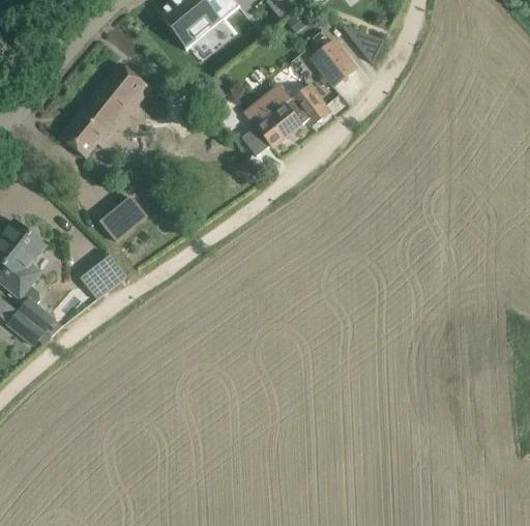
[(172,2),(158,12),(186,46),(184,48),(185,50),(187,48),(239,6),(234,0),(171,0),(172,2)]
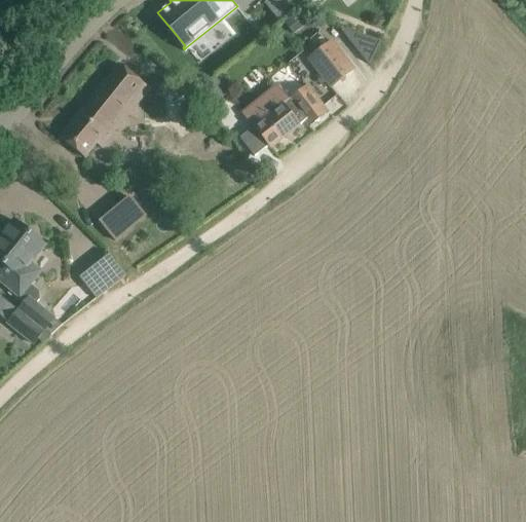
[(271,9),(283,0),(265,0),(264,1),(271,9)]
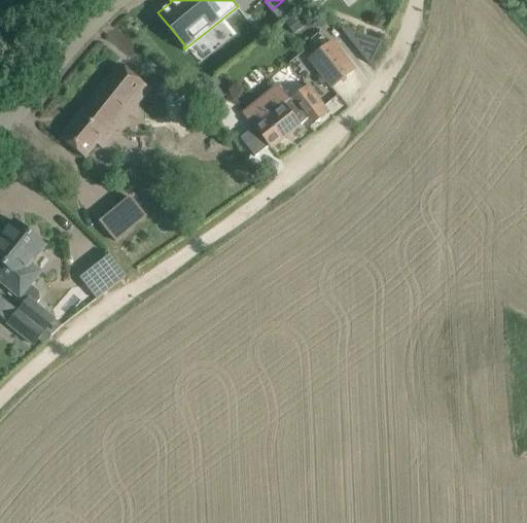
[(294,32),(304,25),(296,14),(286,22),(294,32)]
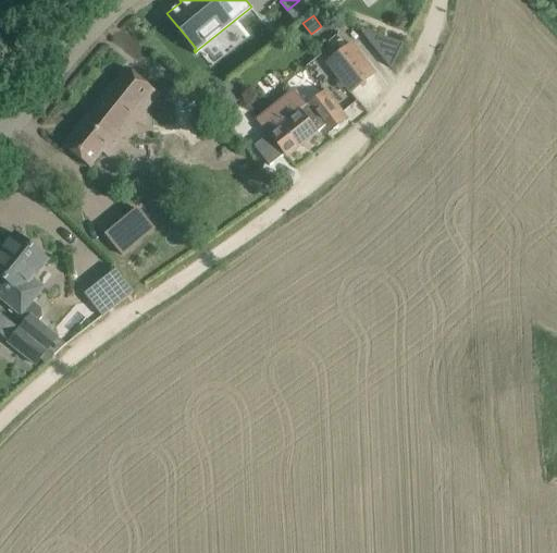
[(360,26),(360,27),(391,64),(403,40),(360,26)]
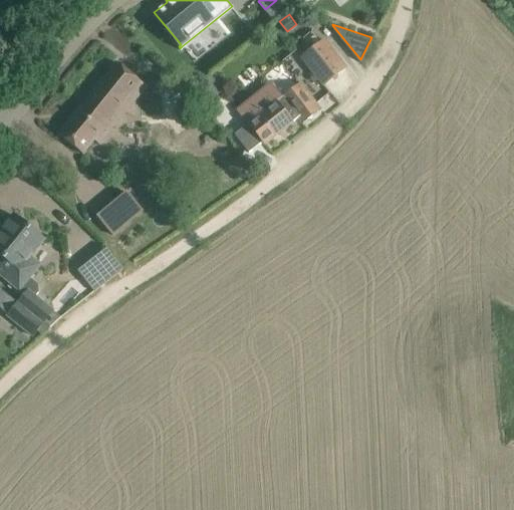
[(323,82),(345,64),(323,37),(301,54),(323,82)]
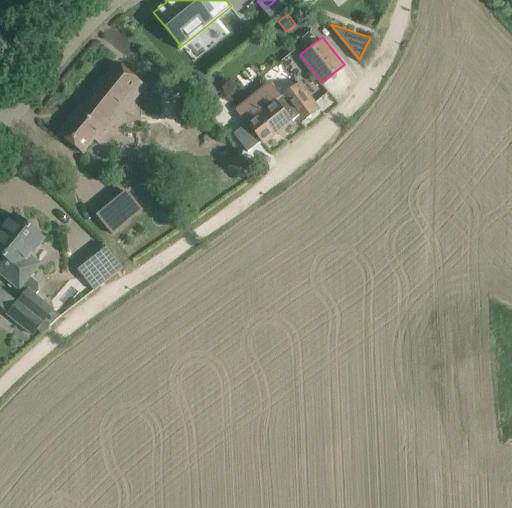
[(102,135),(144,83),(115,59),(57,130),(82,151),(98,131),(102,135)]
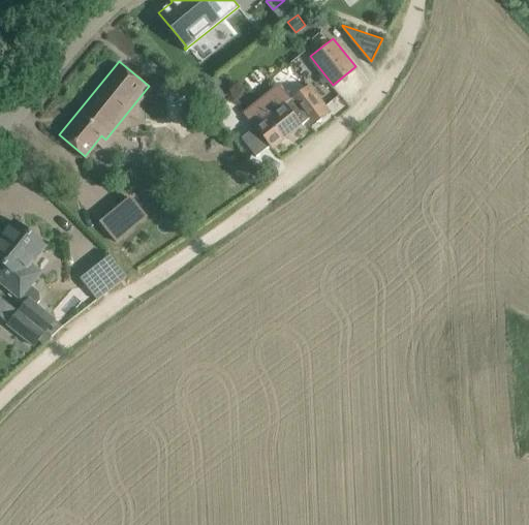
[(308,83),(255,124),(272,146),(306,119),(310,124),(329,110),(308,83)]
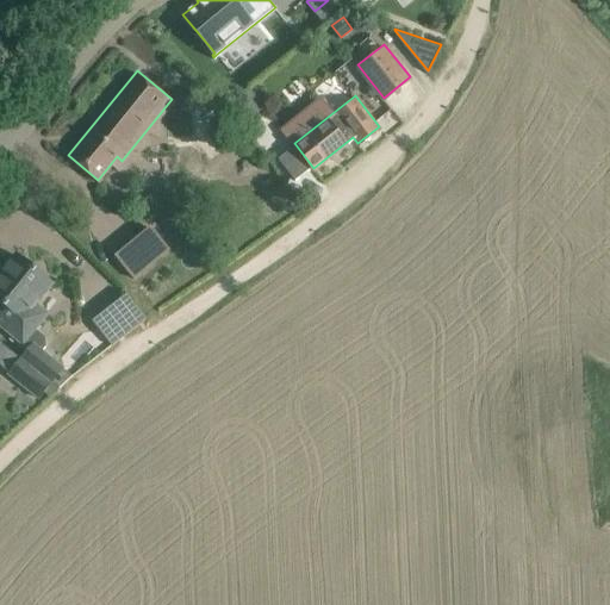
[(261,118),(250,128),(259,138),(271,129),(261,118)]
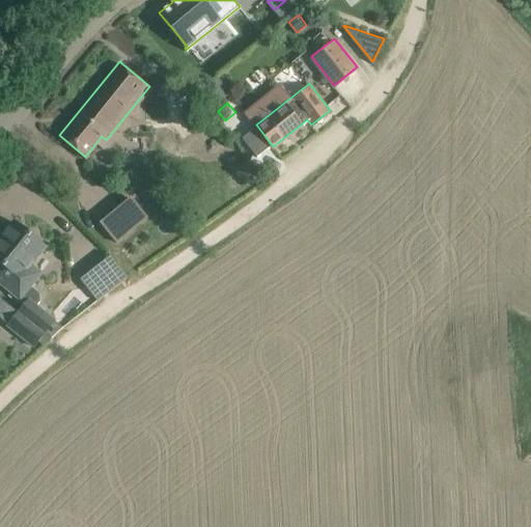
[(235,118),(226,125),(233,136),(243,129),(235,118)]
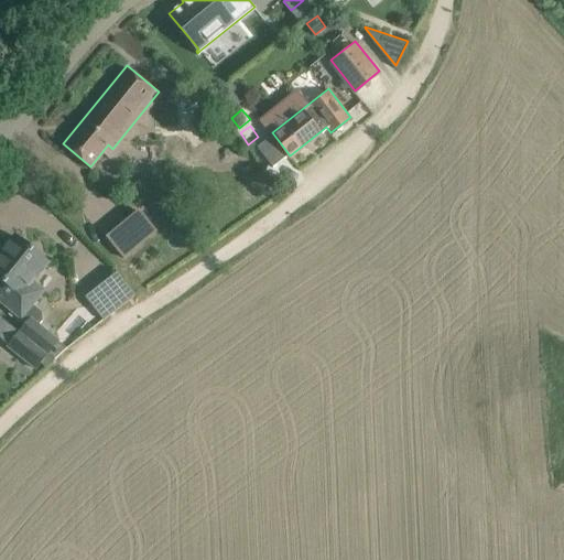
[(123,255),(155,227),(138,207),(106,235),(123,255)]
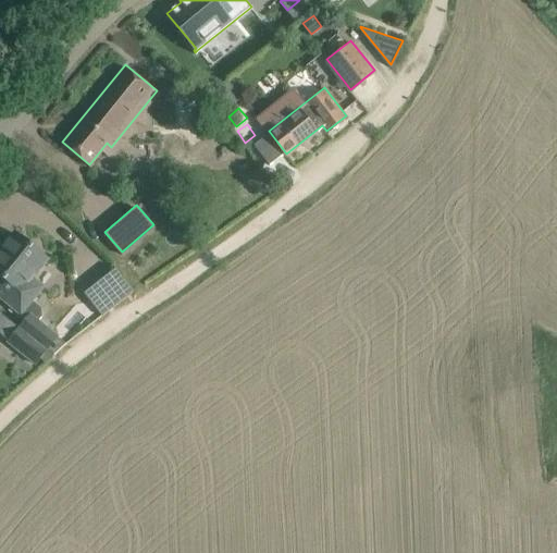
[(42,284),(33,275),(48,257),(14,230),(0,246),(0,295),(26,317),(19,326),(46,347),(52,352),(66,342),(38,319),(41,314),(40,305),(32,297),(42,284)]
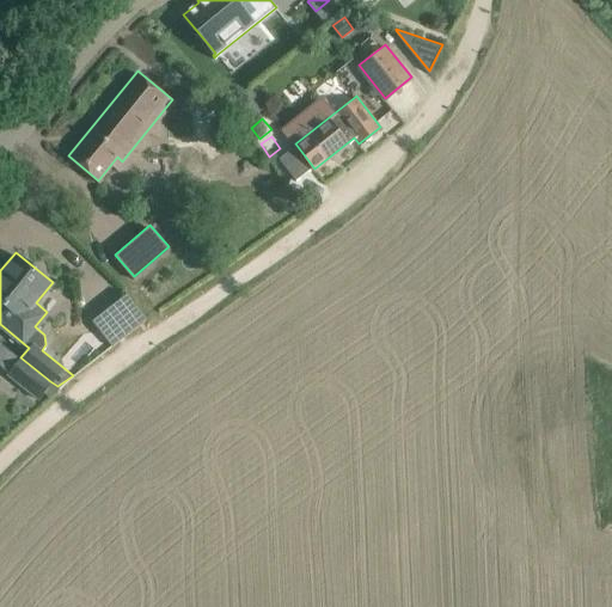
[(92,319),(111,343),(147,316),(127,290),(92,319)]
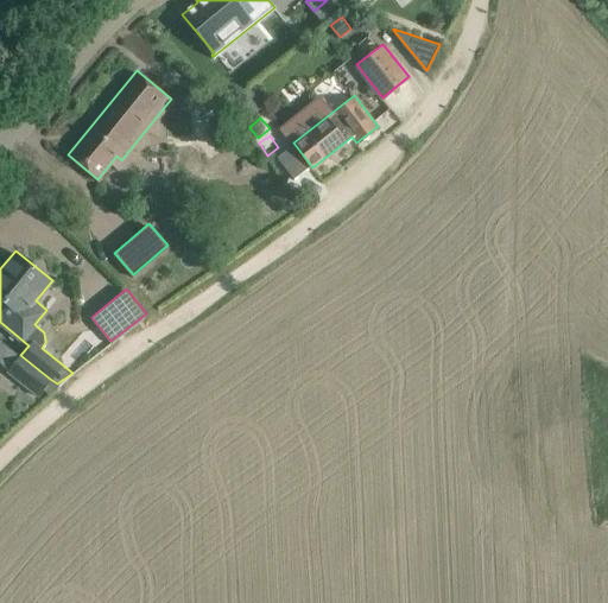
[(20,355),(8,369),(38,394),(50,379),(20,355)]
